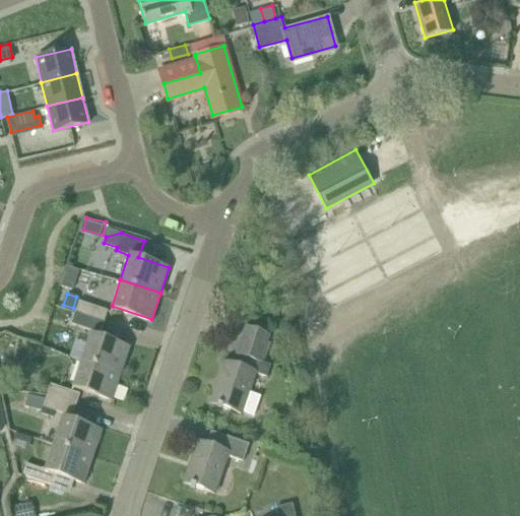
[(79,297),(75,309),(104,319),(108,307),(79,297)]
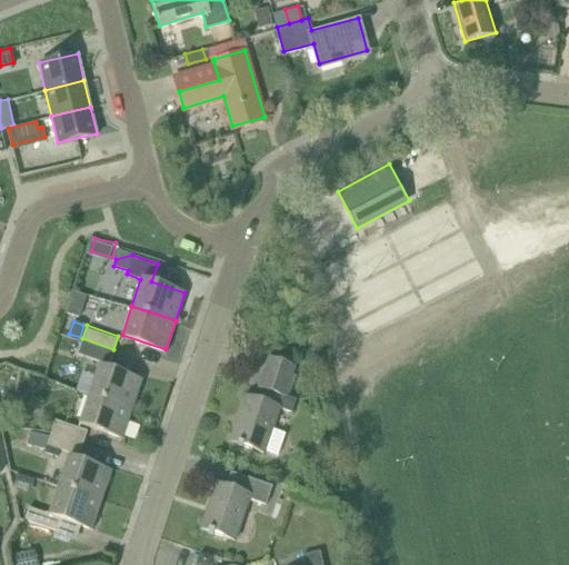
[(82,338),(78,350),(110,362),(113,349),(82,338)]
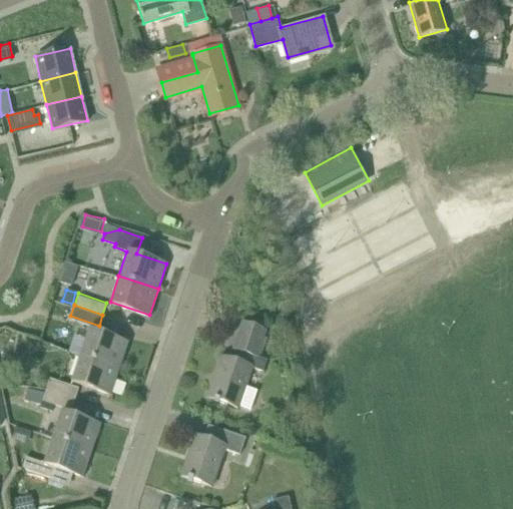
[(244,386),(250,367),(263,371),(267,358),(257,354),(258,350),(265,328),(242,321),(233,347),(238,349),(234,360),(220,356),(207,395),(250,409),(257,390),(244,386)]
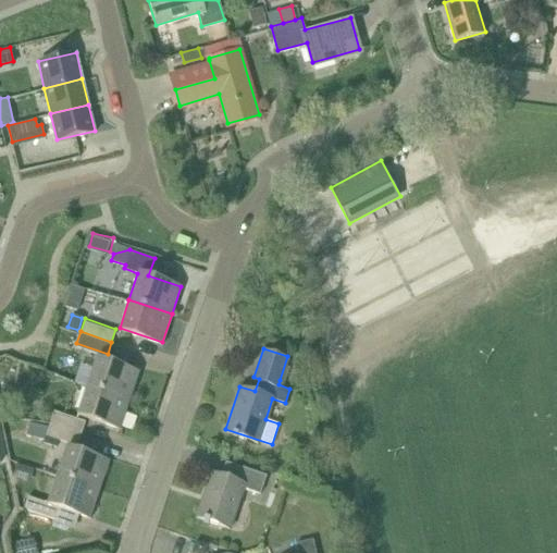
[(130,400),(136,380),(139,371),(97,357),(87,385),(130,400)]
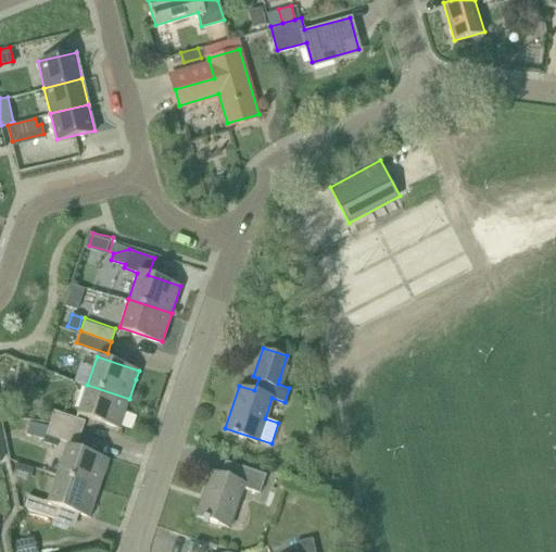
[(119,427),(129,399),(87,385),(77,413),(119,427)]
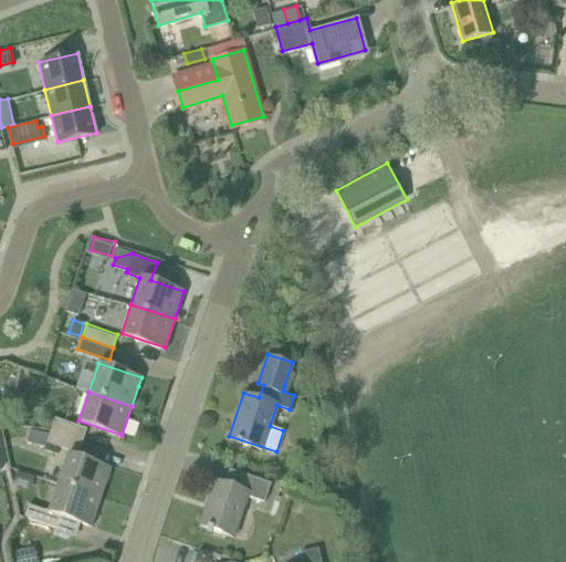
[(55,415),(51,427),(83,437),(86,426),(55,415)]
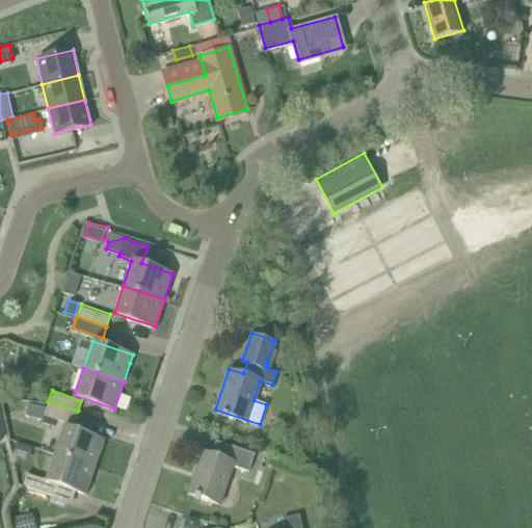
[(47,406),(44,413),(56,417),(74,423),(78,411),(48,401),(47,406)]
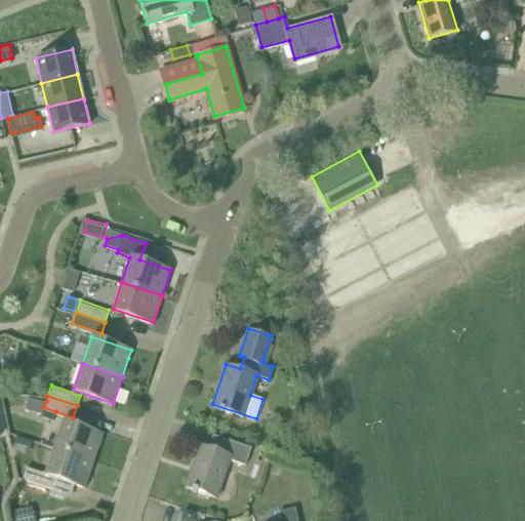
[(37,398),(33,410),(41,413),(43,407),(46,401),(37,398)]
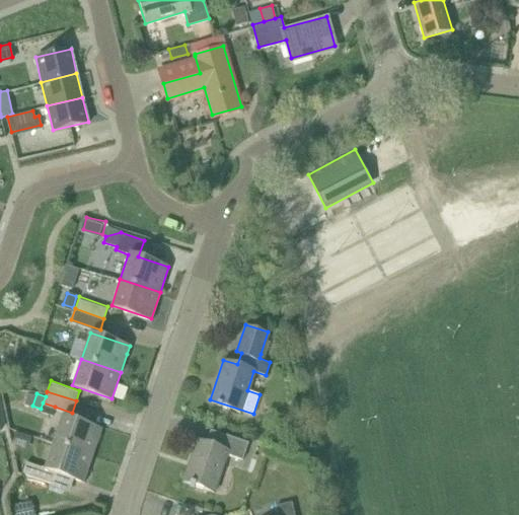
[(53,416),(55,407),(43,402),(41,409),(41,411),(53,416)]
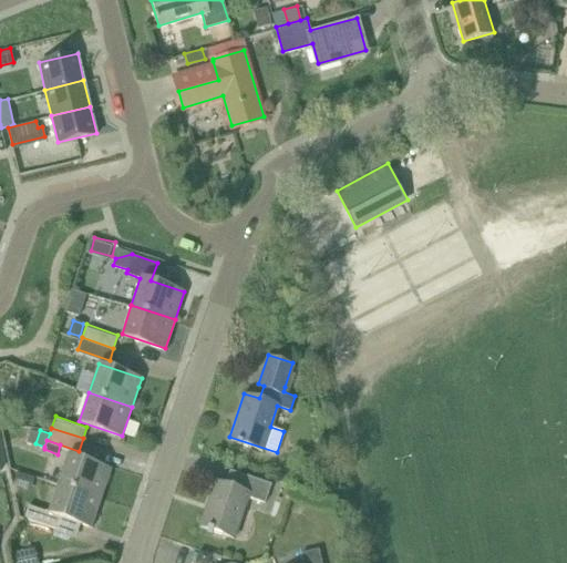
[(59,482),(102,497),(111,468),(69,453),(59,482)]
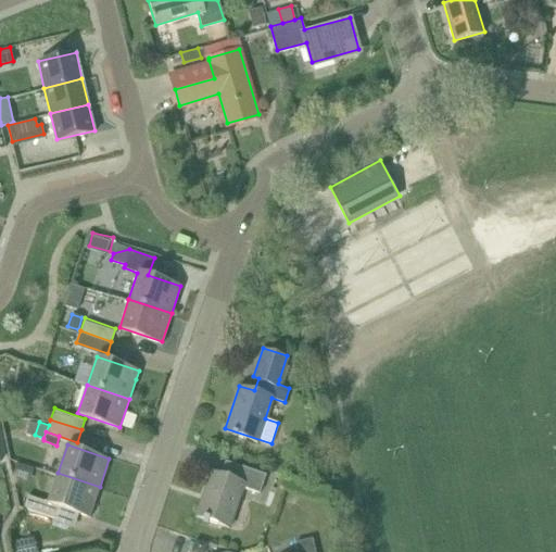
[(196,514),(228,525),(241,487),(258,492),(265,474),(225,460),(220,474),(211,471),(196,514)]
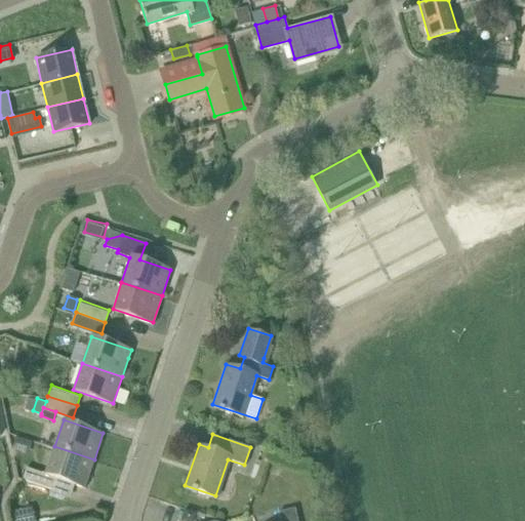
[(11,448),(29,452),(32,440),(14,435),(11,448)]
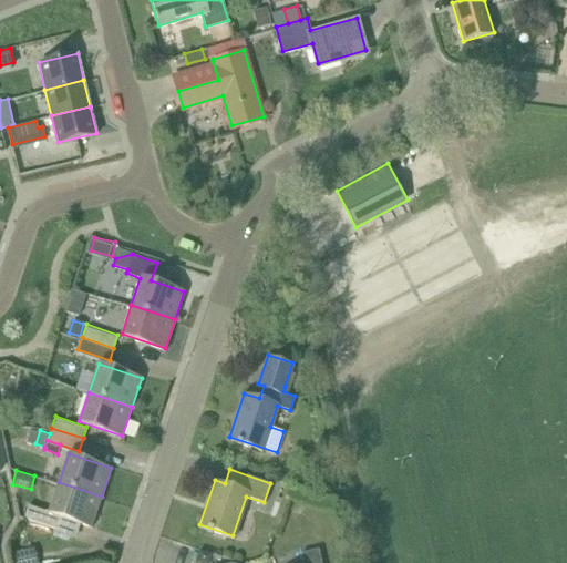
[(92,525),(102,497),(59,482),(49,511),(29,504),(24,515),(55,526),(60,514),(92,525)]
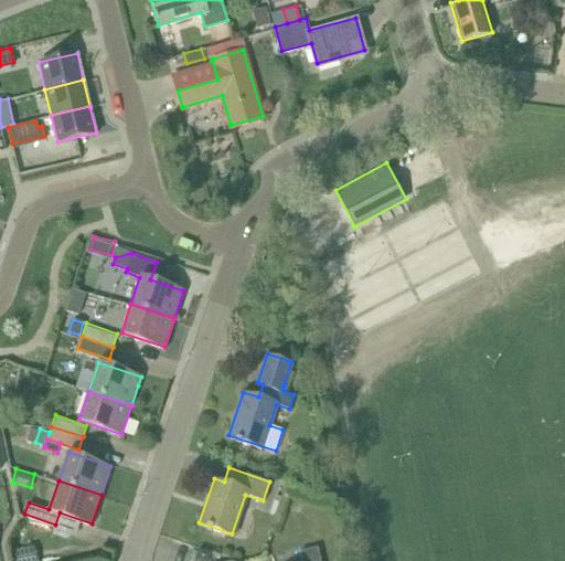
[(14,560),(38,560),(33,543),(11,549),(14,560)]
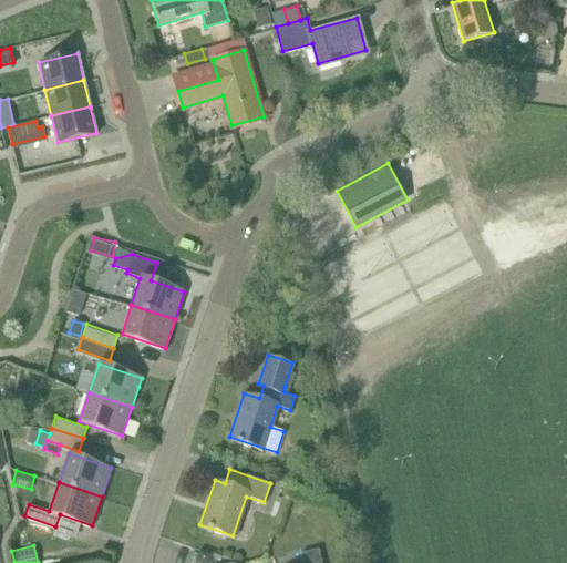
[(194,548),(189,560),(198,562),(202,562),(204,558),(206,551),(194,548)]
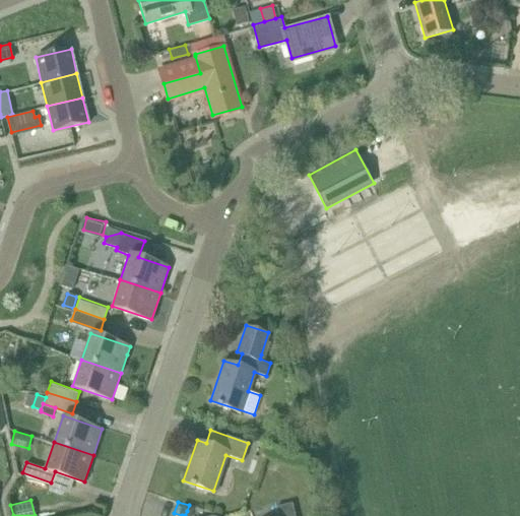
[(276,515),(294,515),(290,502),(274,506),(276,515)]
